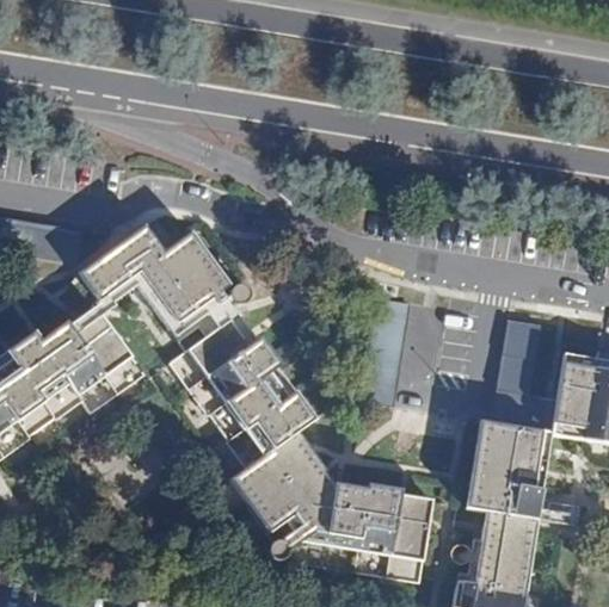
[(0,229),(0,251),(80,264),(85,233),(2,218),(0,229)]
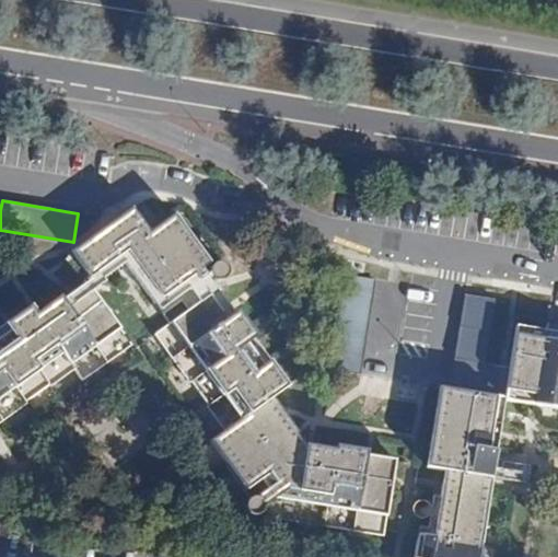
[(213,407),(287,381),(240,308),(236,310),(216,280),(218,277),(220,278),(224,277),(228,274),(230,268),(228,262),(222,259),(217,260),(212,265),(211,269),(210,269),(206,265),(211,260),(176,211),(151,230),(135,206),(73,250),(74,250),(92,274),(123,252),(163,309),(164,310),(172,321),(159,331),(166,341),(167,343),(213,407)]
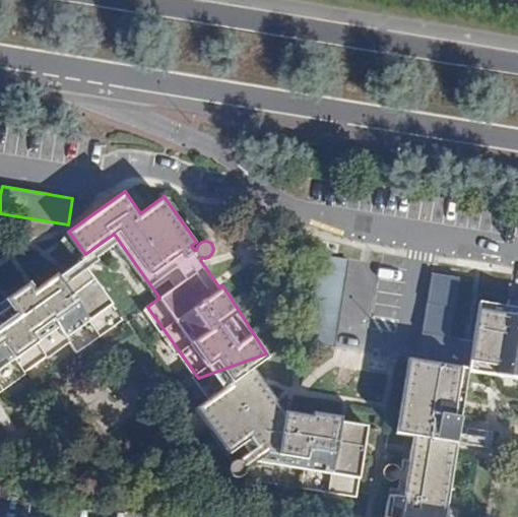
[(433,260),(321,242),(317,268),(429,286),(433,260)]
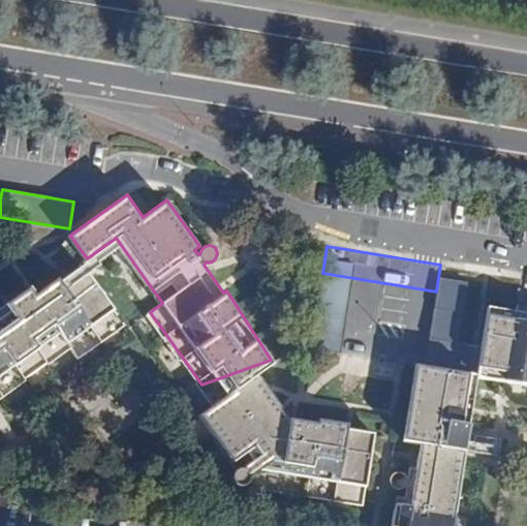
[(79,354),(125,321),(84,265),(39,297),(31,285),(0,307),(0,398),(5,394),(4,393),(71,344),(79,354)]
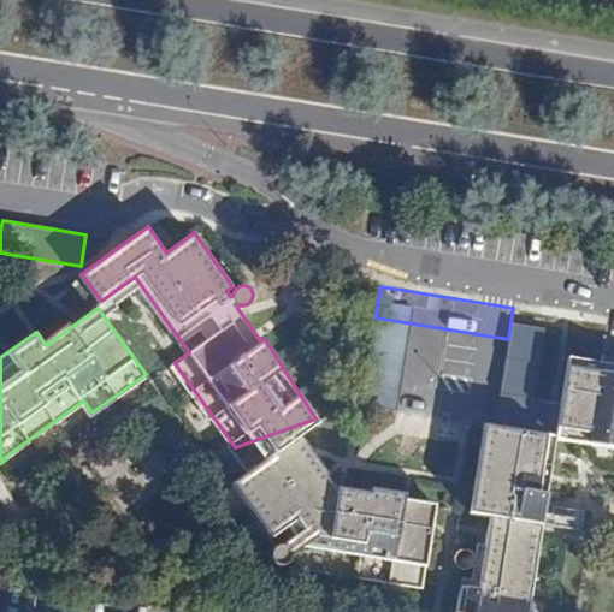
[(400,402),(411,334),(381,330),(370,397),(400,402)]
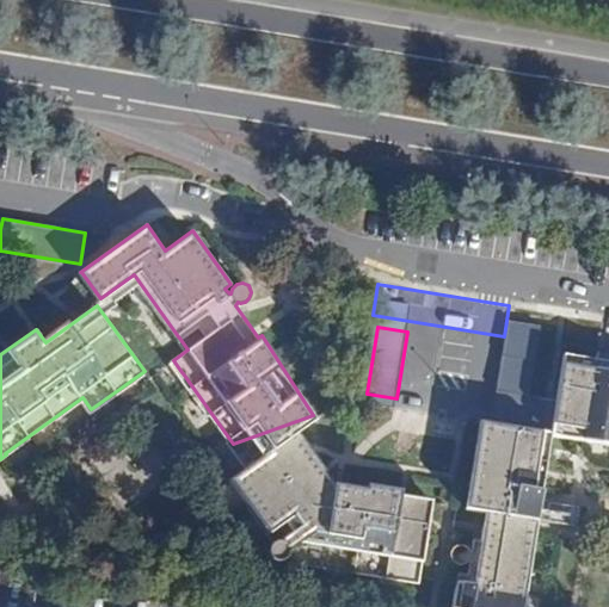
[(608,350),(600,348),(598,357),(608,358),(608,350)]
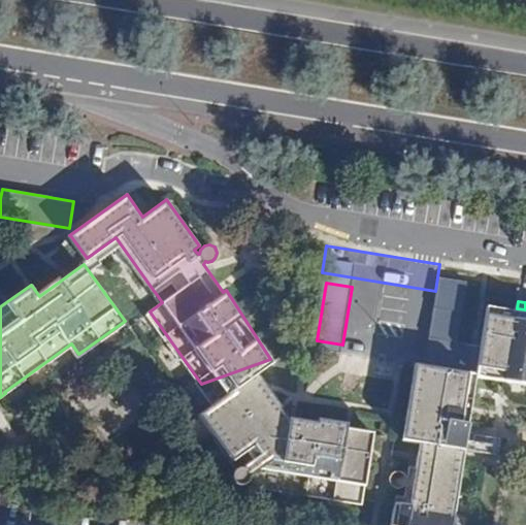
[(525,309),(517,308),(489,304),(482,345),(383,329),(379,356),(425,363),(413,437),(413,439),(423,440),(413,496),(398,493),(392,524),(452,524),(478,373),(497,375),(525,381),(525,309)]
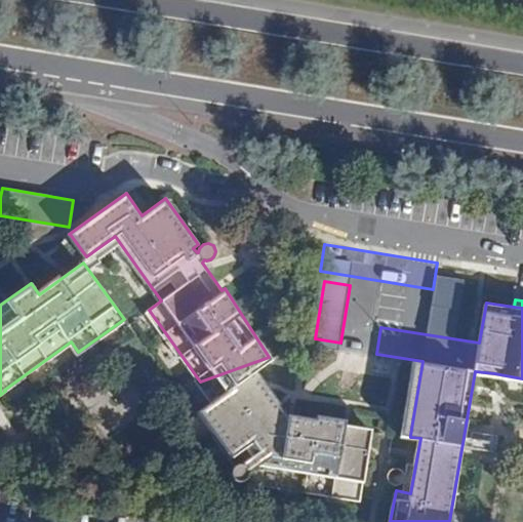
[(271,359),(269,357),(200,382),(213,401),(208,404),(267,384),(256,369),(271,359)]
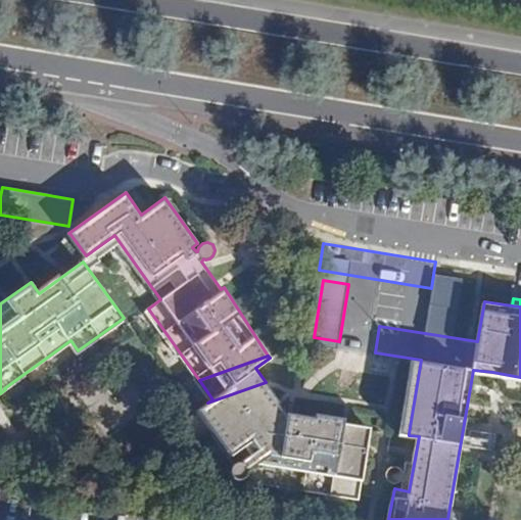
[(266,382),(207,403),(200,409),(216,430),(214,432),(235,464),(231,467),(231,473),(233,477),(239,479),(245,478),(247,479),(359,499),(360,492),(360,491),(370,428),(370,427),(288,413),(266,382)]
